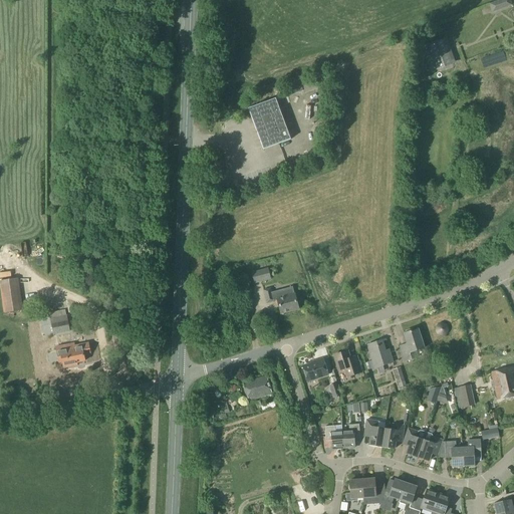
[(492,13),(512,6),(509,0),(500,0),(489,4),(492,13)]
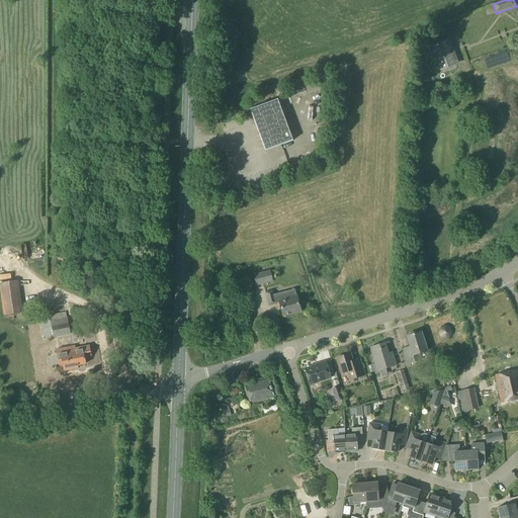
[(446,41),(427,49),(436,73),(455,65),(446,41)]
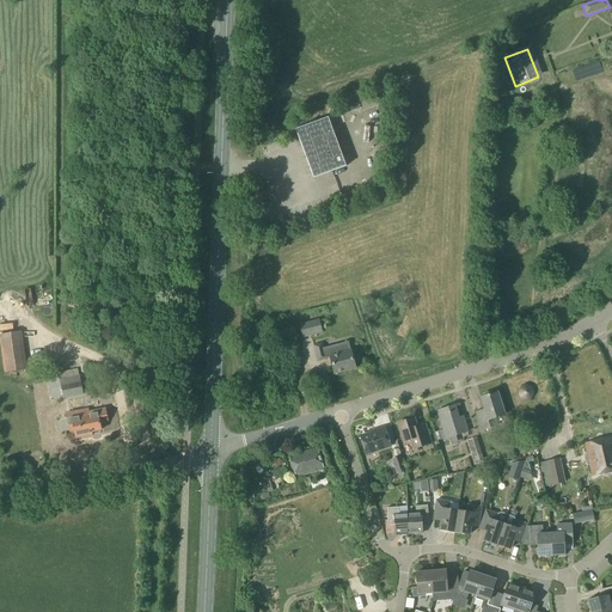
[(346,115),(361,109),(359,102),(343,108),(346,115)]
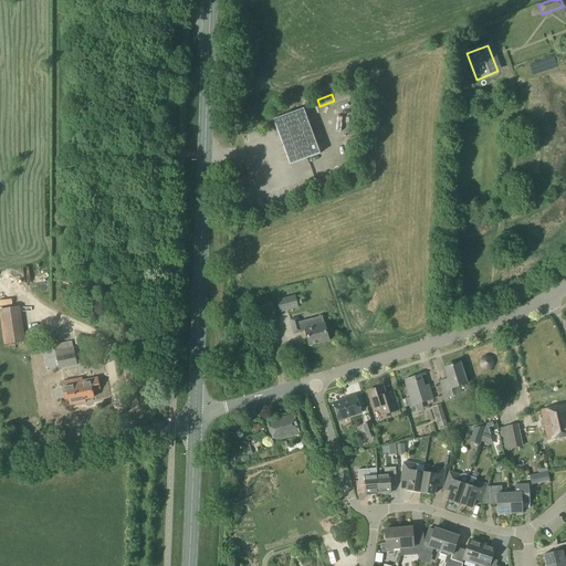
[(290,165),(320,154),(303,108),(273,119),(290,165)]
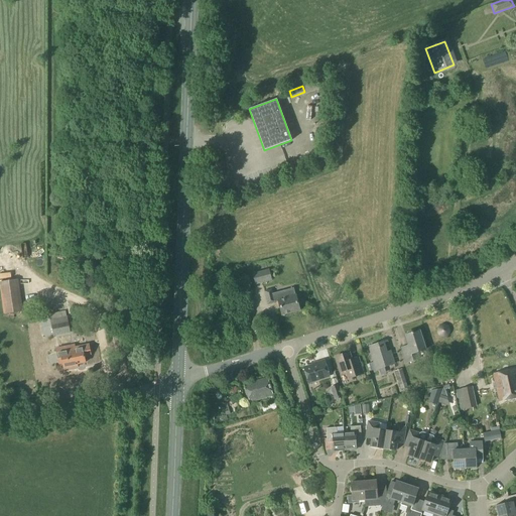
[(0,285),(4,314),(19,312),(14,280),(0,282),(0,285)]
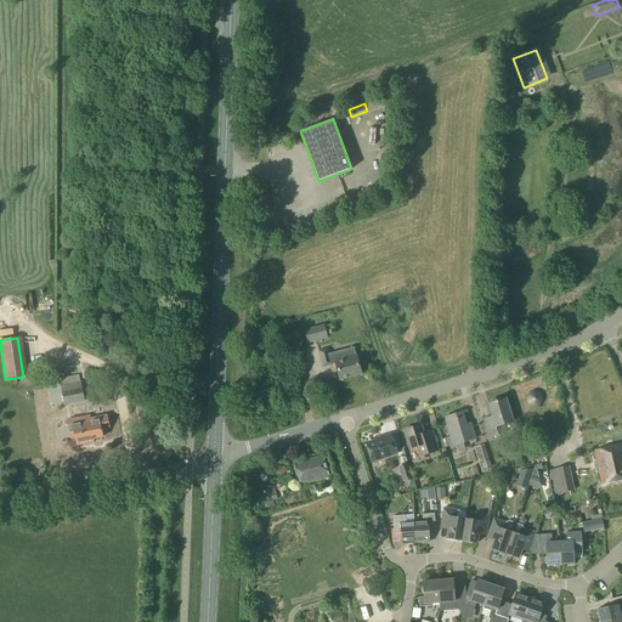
[(322,368),(332,366),(327,349),(317,351),(322,368)]
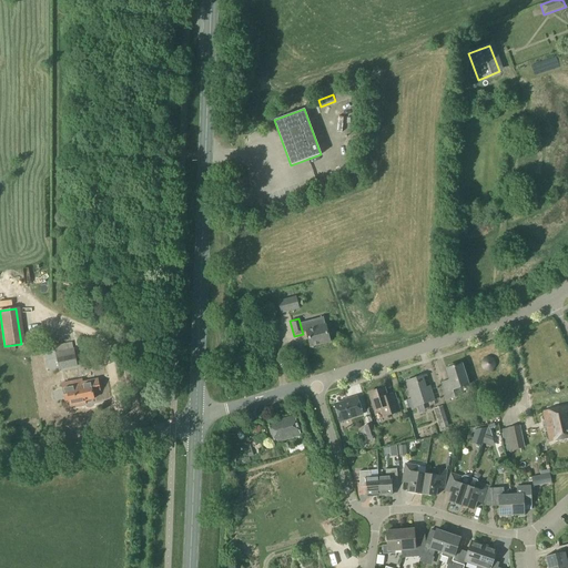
[(322,325),(321,318),(313,321),(315,330),(306,332),(311,347),(330,342),(325,324),(322,325)]
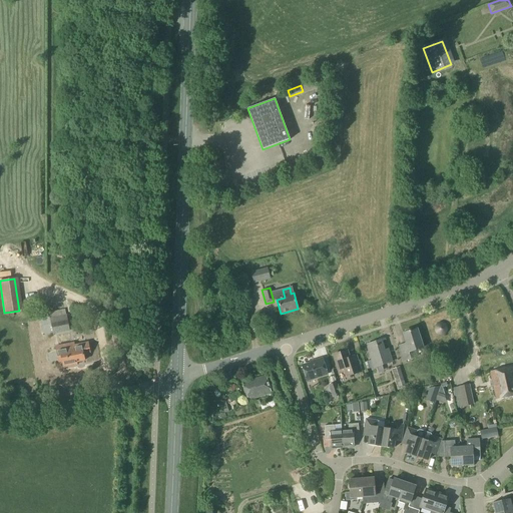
[(53,335),(69,332),(66,315),(49,319),(53,335)]
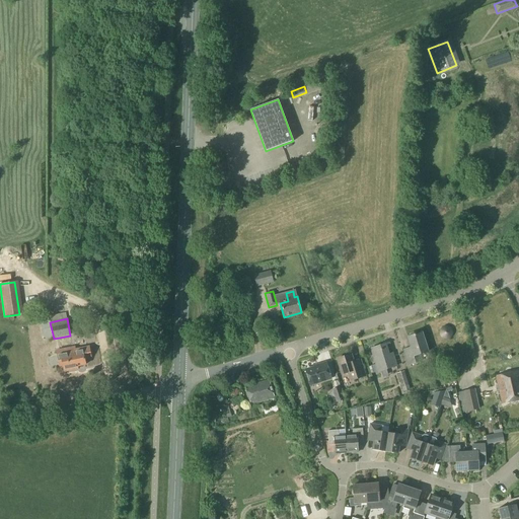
[(409,365),(421,362),(419,355),(428,352),(422,332),(408,337),(412,351),(404,353),(409,365)]
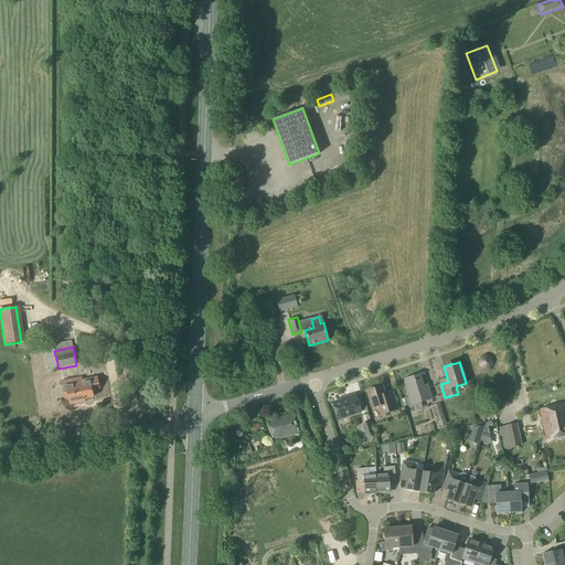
[(425,390),(420,375),(404,380),(409,397),(412,396),(415,404),(432,400),(428,388),(425,390)]
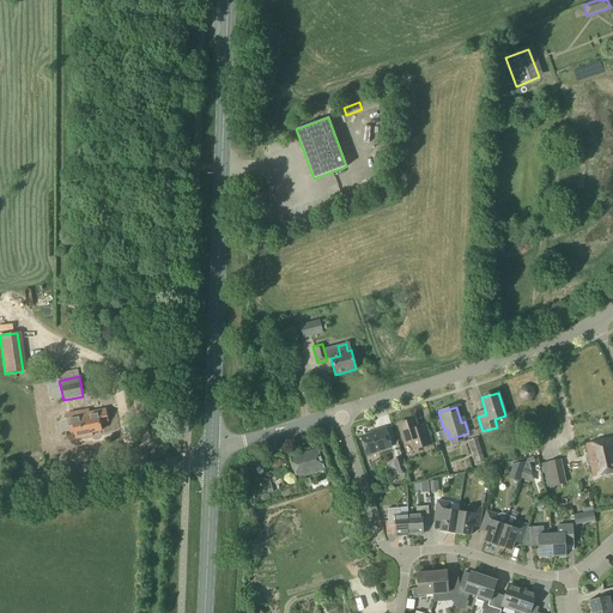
[(108,422),(105,410),(89,413),(87,411),(67,414),(72,435),(76,435),(77,439),(92,436),(92,432),(102,431),(99,423),(108,422)]
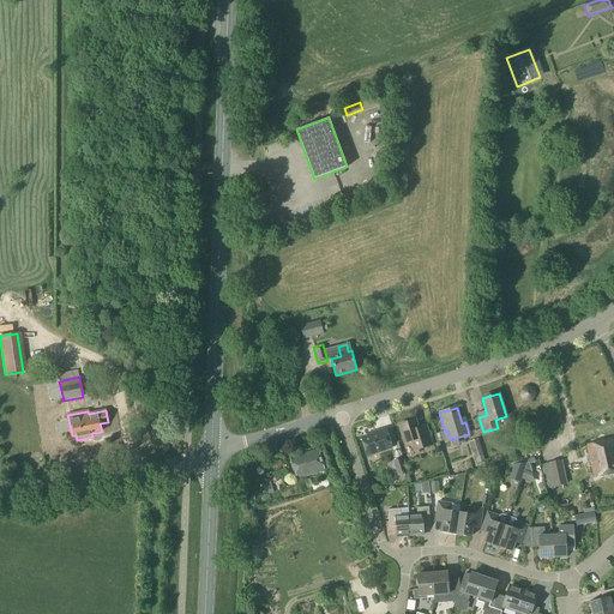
[(421,434),(416,421),(399,426),(404,444),(411,441),(414,451),(433,445),(429,432),(421,434)]
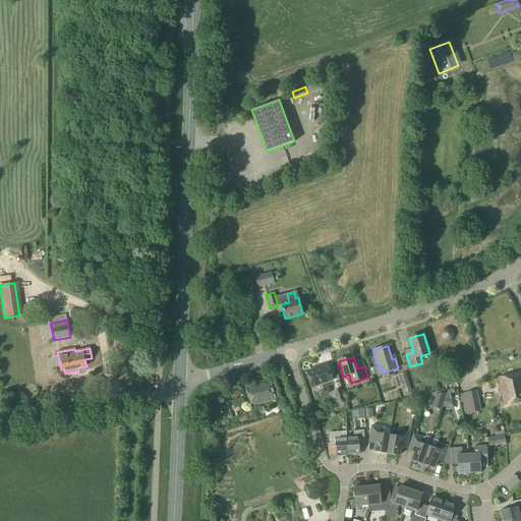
[(13,375),(24,374),(22,363),(12,364),(13,375)]
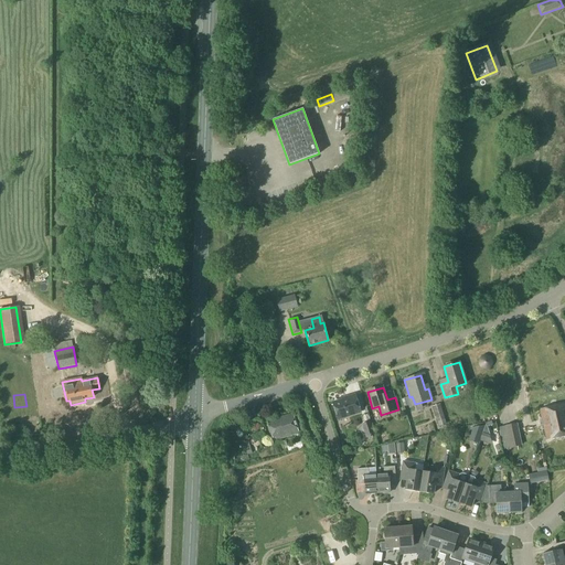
[(339,419),(361,413),(355,395),(347,398),(347,400),(333,403),(339,419)]
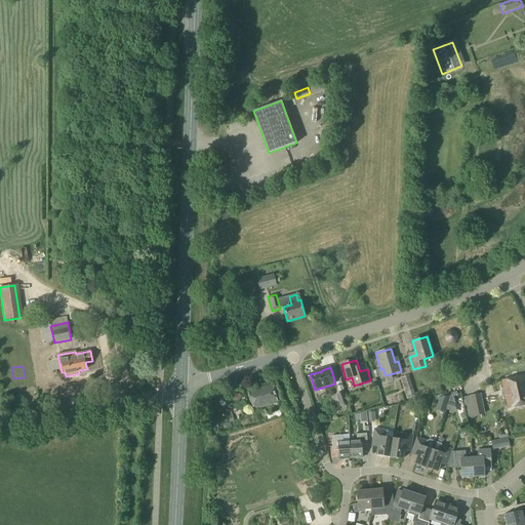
[(407,397),(412,396),(414,395),(409,375),(402,377),(407,397)]
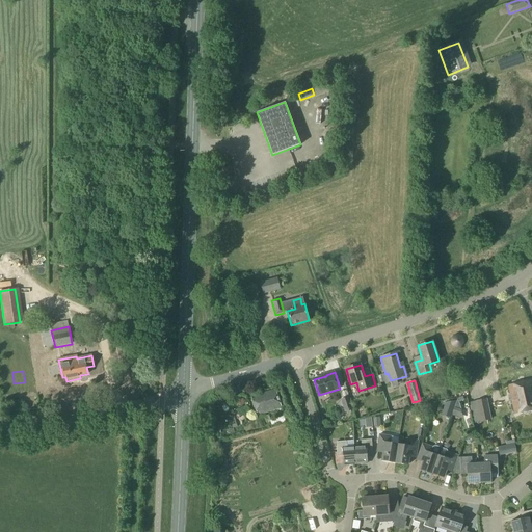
[(515,415),(531,410),(531,380),(509,386),(515,415)]
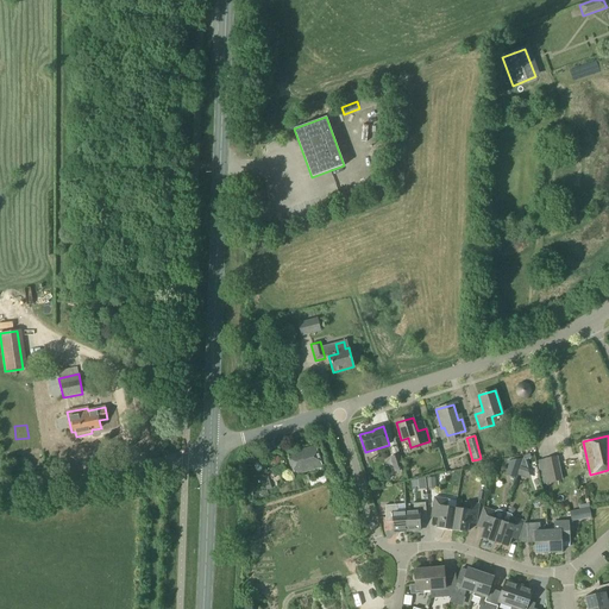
[(295,475),(322,466),(316,446),(288,454),(295,475)]
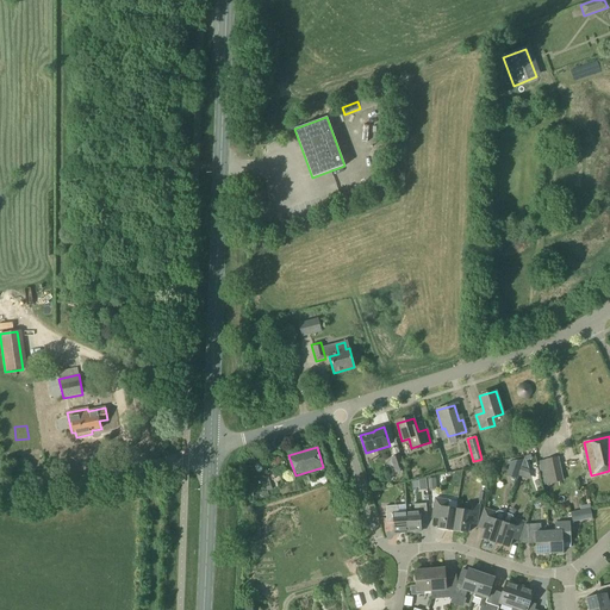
[(396,473),(404,471),(399,455),(391,459),(396,473)]
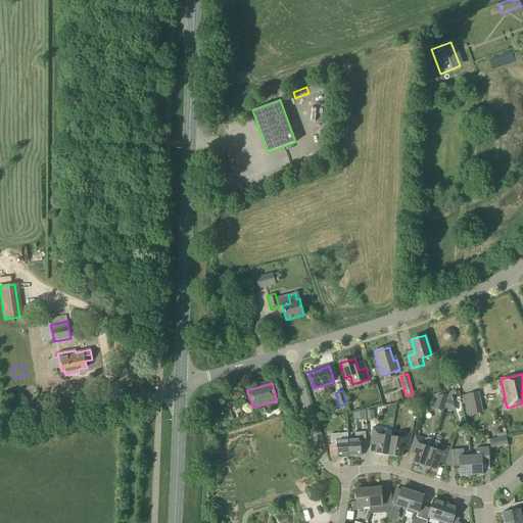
[(471,416),(483,413),(478,392),(467,394),(467,395),(461,396),(465,416),(471,415),(471,416)]
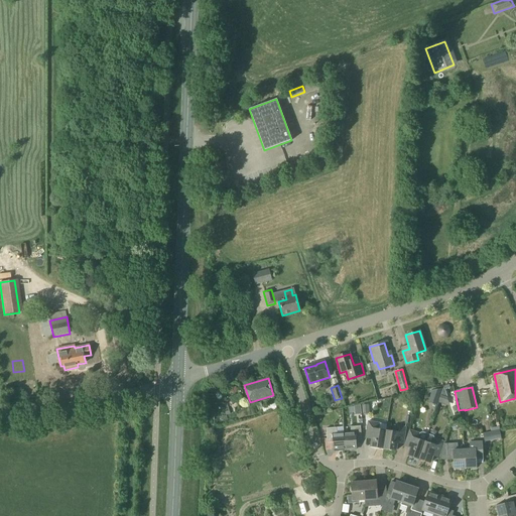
[(445,405),(448,397),(447,397),(444,389),(442,388),(437,403),(445,405)]
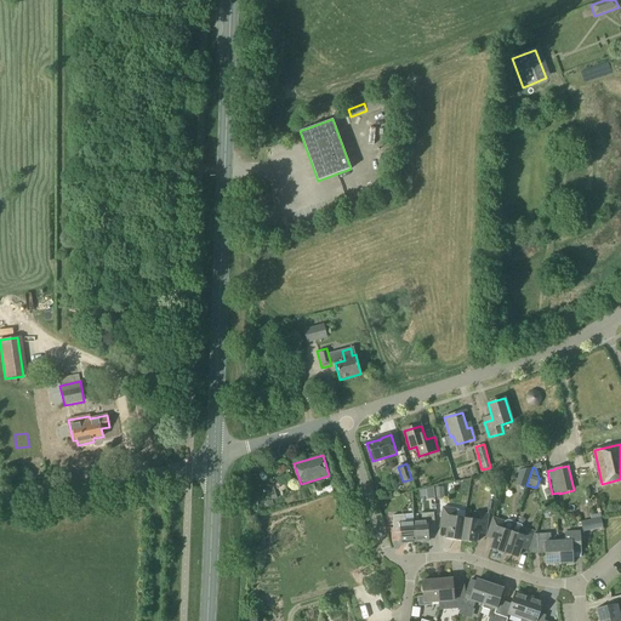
[(519,471),(517,479),(528,483),(533,468),(519,471)]
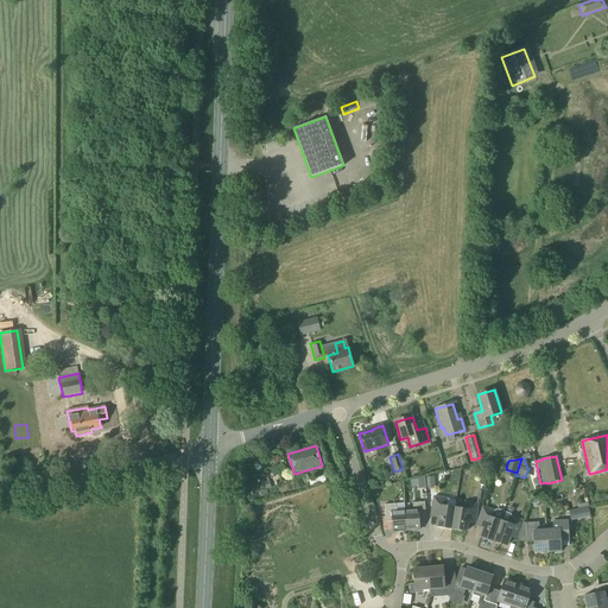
[(282,494),(303,487),(299,477),(287,482),(289,485),(279,487),(282,494)]
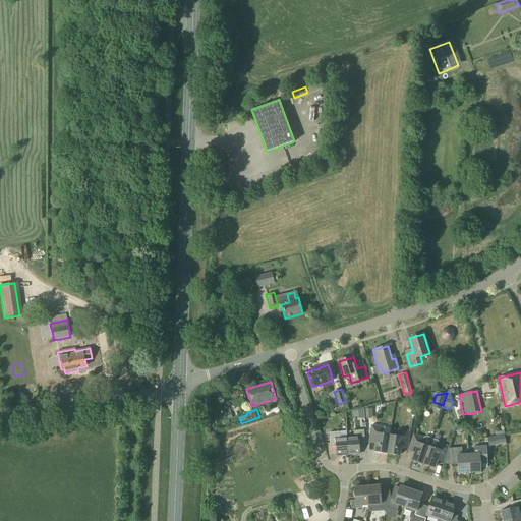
[(387,453),(390,436),(383,433),(384,427),(370,425),(368,438),(375,439),(374,451),(387,453)]
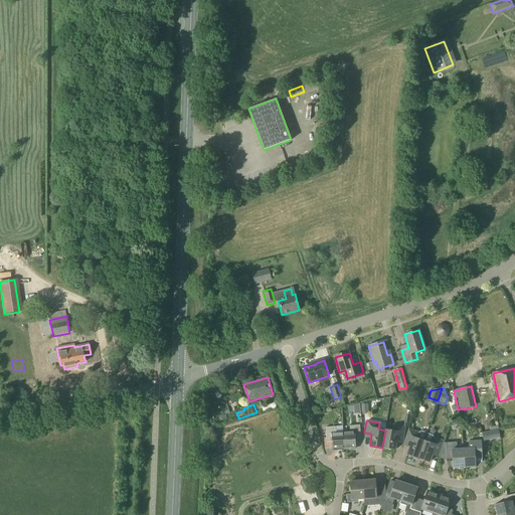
[(488,422),(481,423),(482,432),(489,431),(488,422)]
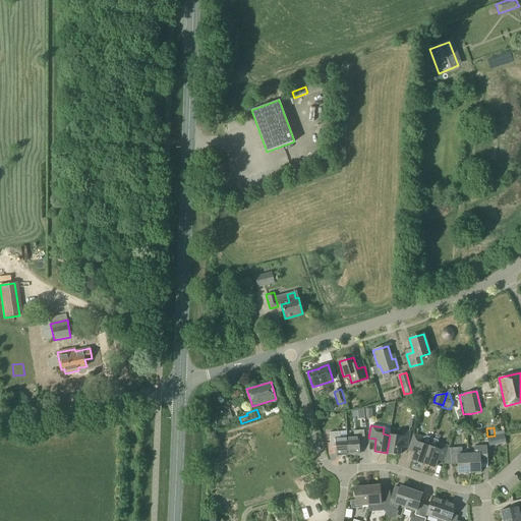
[(390,436),(387,453),(400,455),(402,443),(408,444),(410,431),(398,429),(396,437),(390,436)]
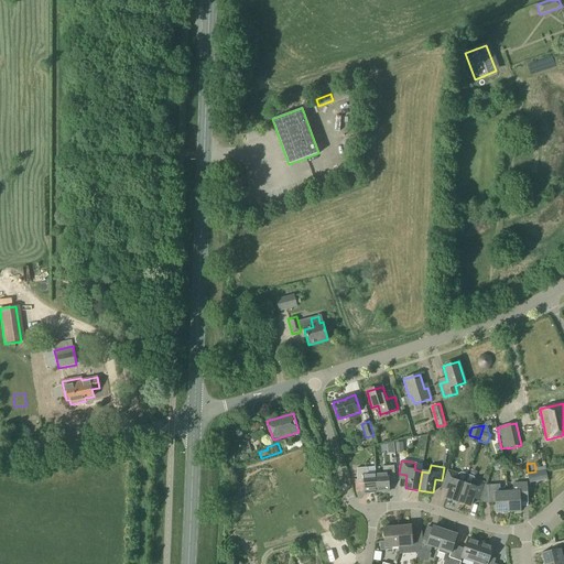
[(375,474),(377,492),(390,491),(389,483),(394,481),(393,466),(382,467),(383,474),(375,474)]
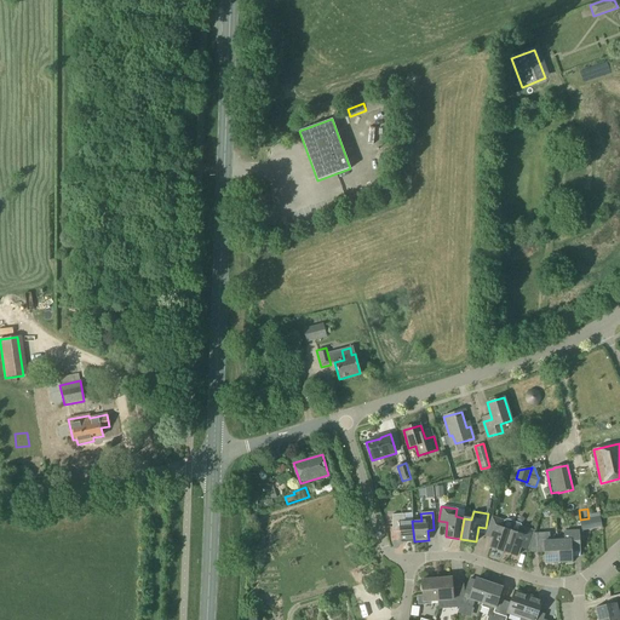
[(414,541),(412,521),(405,522),(403,515),(391,515),(392,533),(400,532),(401,543),(414,541)]
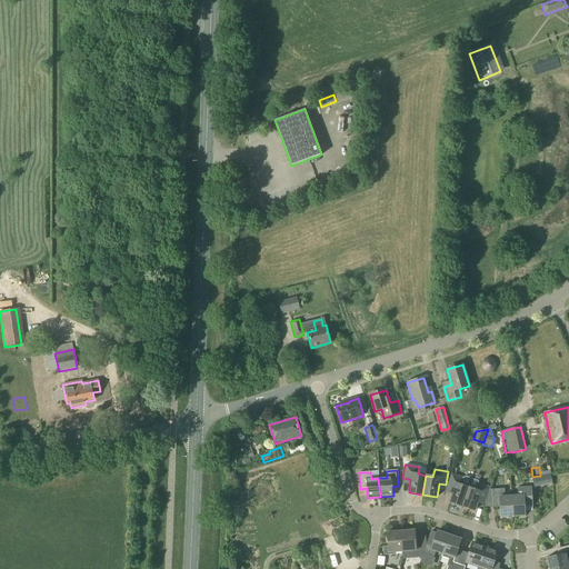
[(462,506),(471,479),(465,477),(462,478),(451,475),(447,487),(455,489),(450,502),(462,506)]
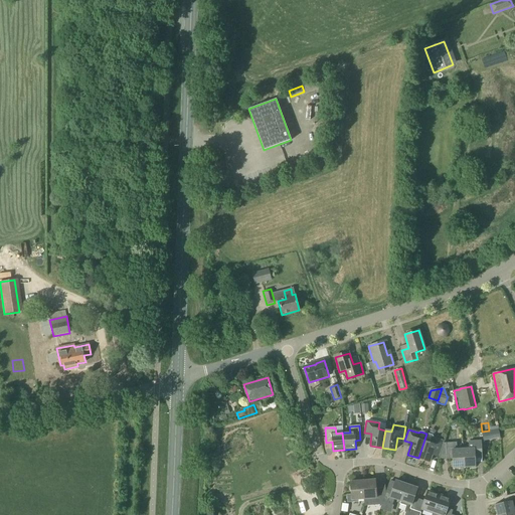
[(483,442),(500,438),(498,430),(482,434),(483,442)]
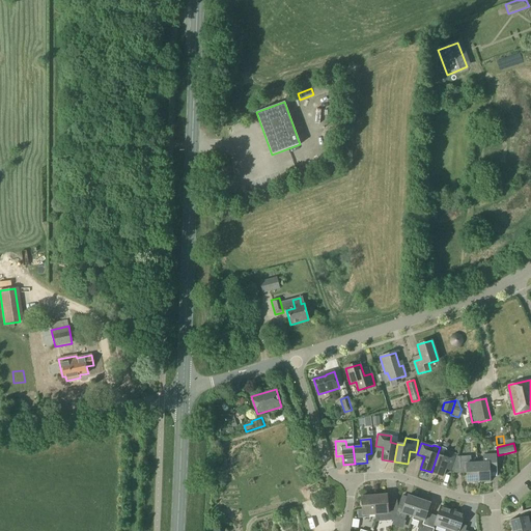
[(440,447),(431,472),(444,476),(448,465),(453,467),(457,455),(447,451),(446,449),(440,447)]
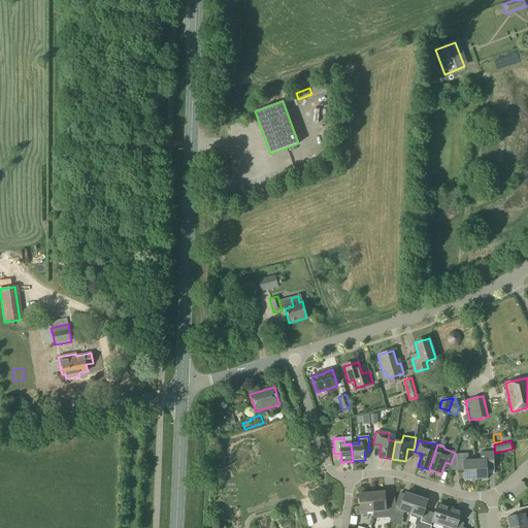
[(474,461),(475,479),(488,479),(487,471),(494,470),(493,452),(480,453),(480,460),(474,461)]
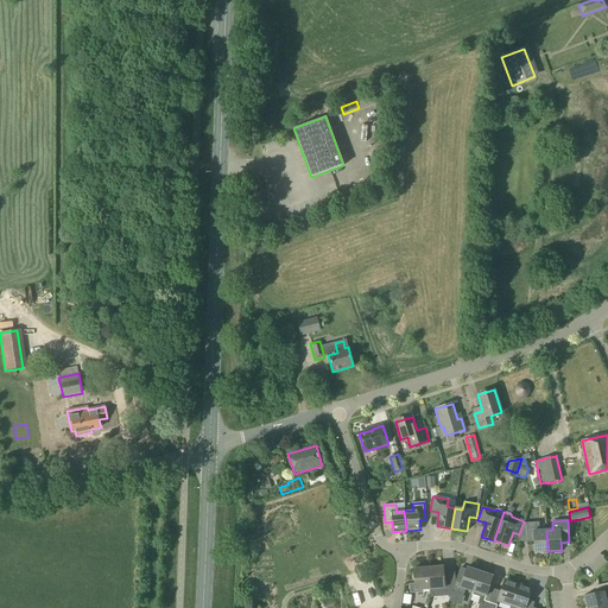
[(548,551),(546,531),(539,531),(538,523),(526,524),(527,538),(534,537),(536,552),(548,551)]
